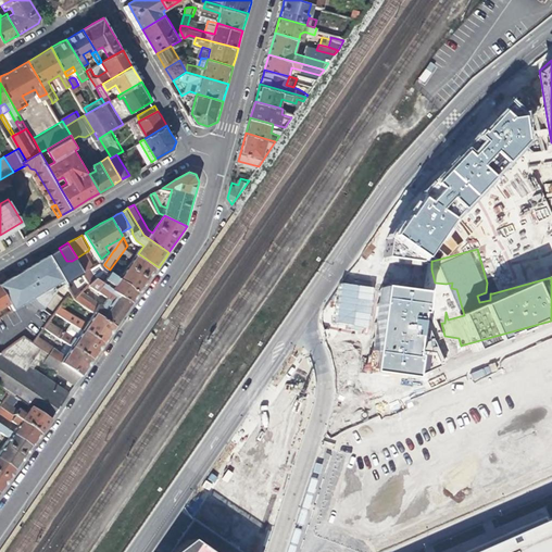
[(93,263),(87,251),(77,258),(84,270),(87,267),(90,265),(93,263)]
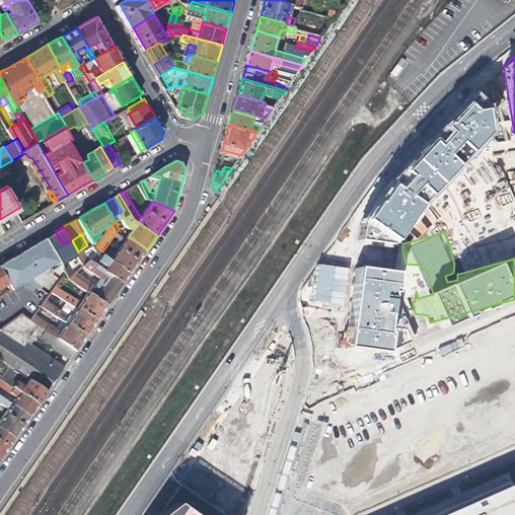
[(18,252),(0,264),(12,285),(25,277),(27,280),(32,277),(34,281),(45,286),(55,268),(53,264),(62,258),(48,235),(18,252)]
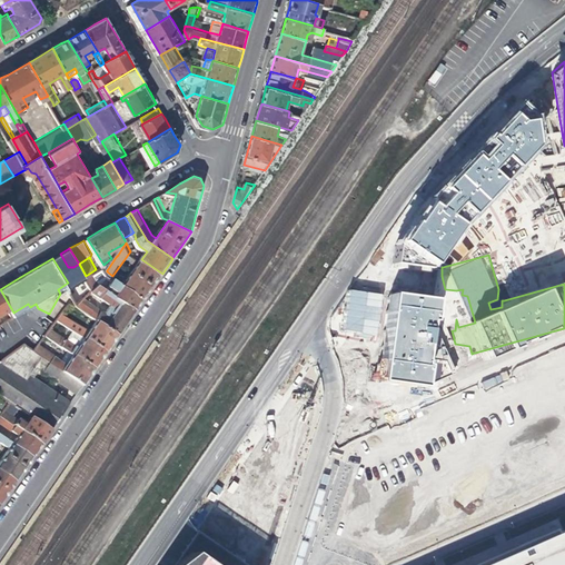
[(114,260),(111,258),(103,265),(107,270),(114,260)]
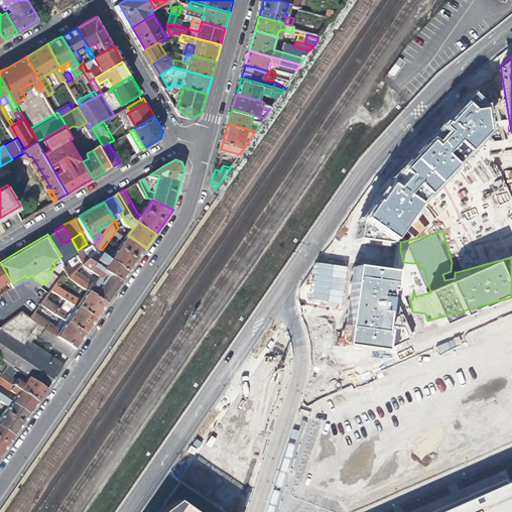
[(128,235),(113,257),(131,270),(141,256),(147,248),(128,235)]
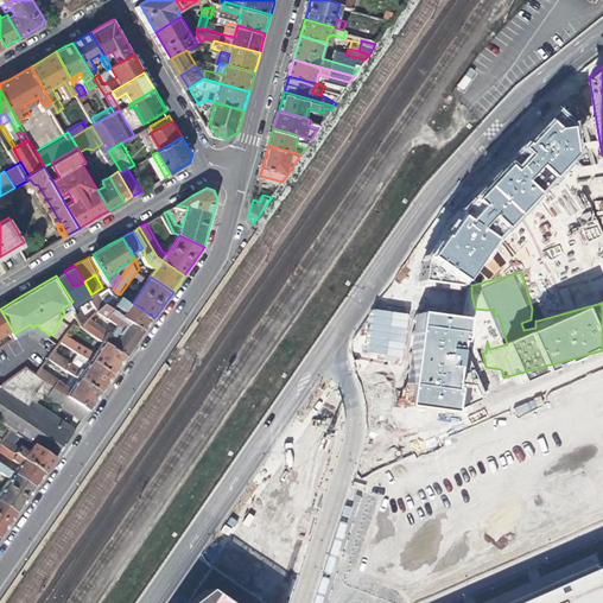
[(107,303),(99,290),(95,292),(97,297),(95,299),(101,309),(107,303)]
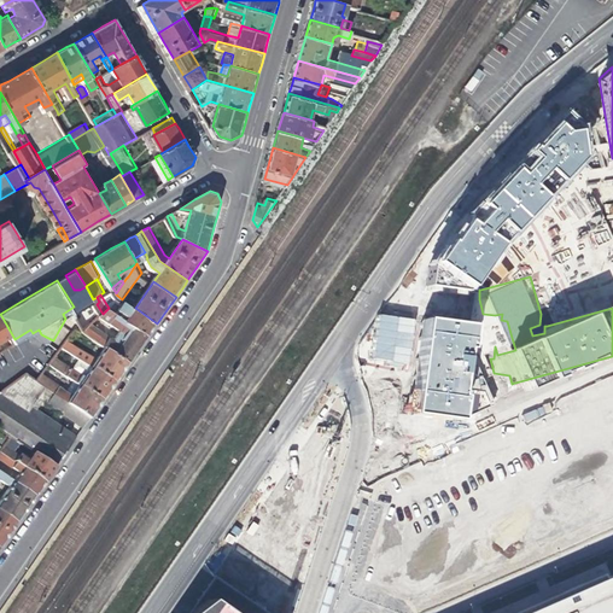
[(75,310),(87,331),(93,325),(99,317),(103,314),(97,304),(93,299),(75,310)]
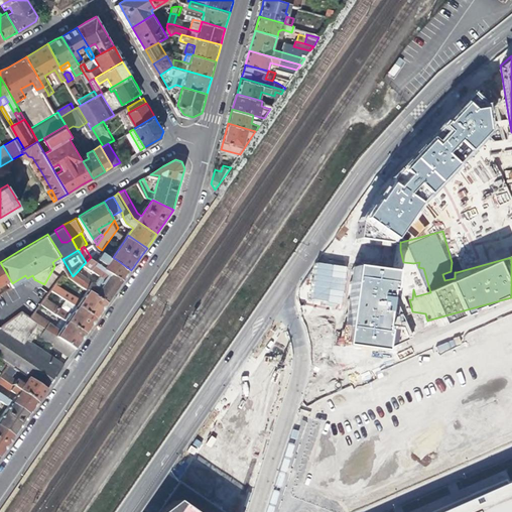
[(105,251),(98,262),(125,280),(131,270),(113,257),(105,251)]
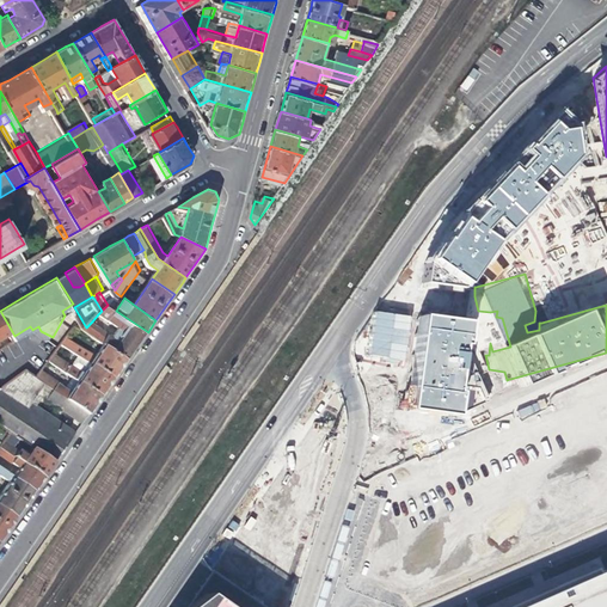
[(108,332),(92,322),(86,327),(84,330),(100,341),(105,344),(129,360),(139,345),(148,332),(116,311),(108,305),(102,311),(122,326),(116,336),(109,331),(108,332)]
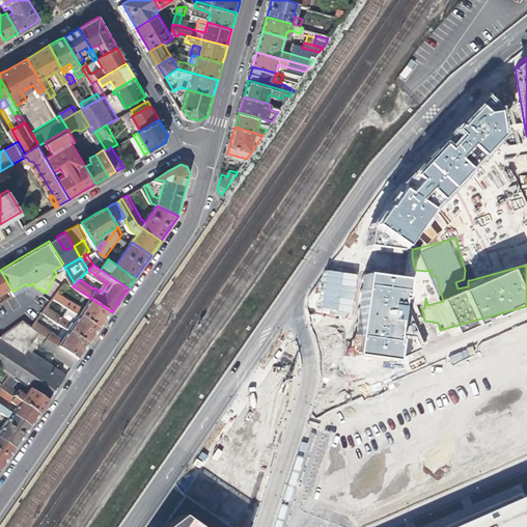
[(0,302),(0,303),(14,295),(15,295),(0,270),(0,302)]
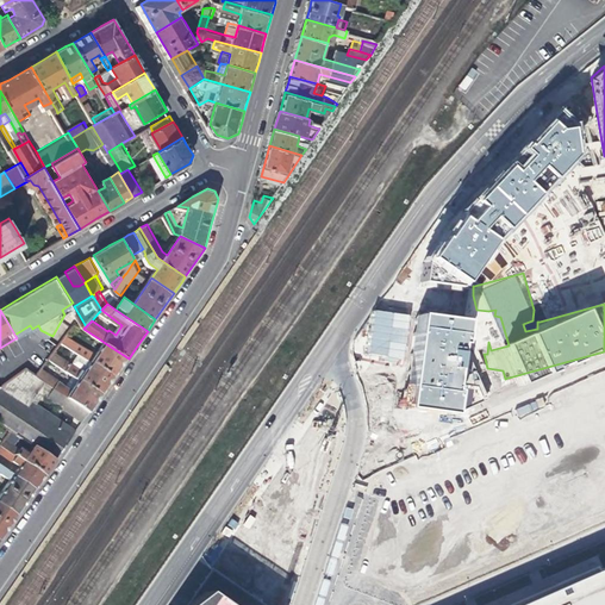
[(475,317),(420,312),(407,404),(461,412),(475,317)]
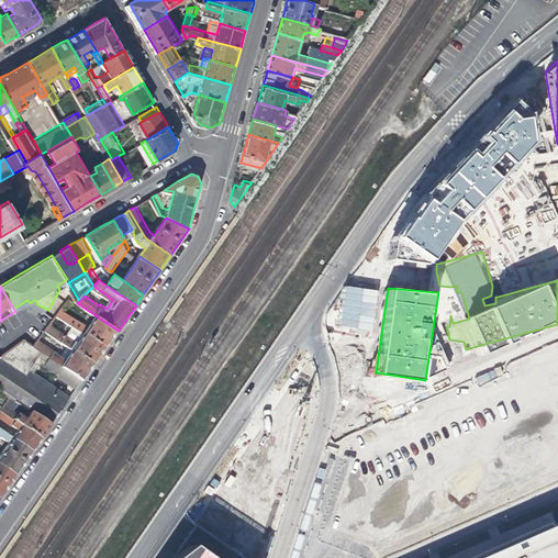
[(62,315),(78,325),(108,345),(113,337),(119,331),(97,316),(91,325),(87,322),(76,314),(66,309),(62,315)]
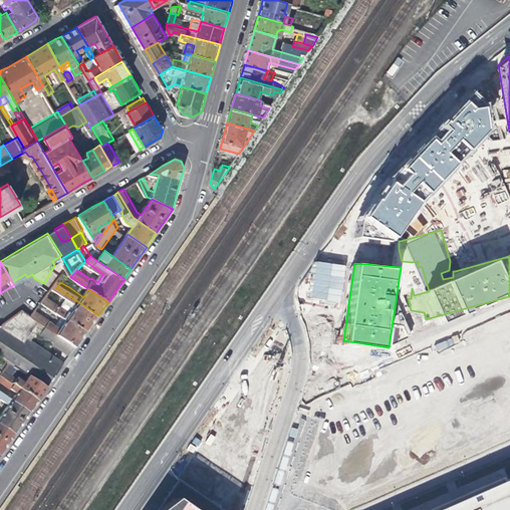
[(71,284),(69,287),(79,294),(81,290),(71,284)]
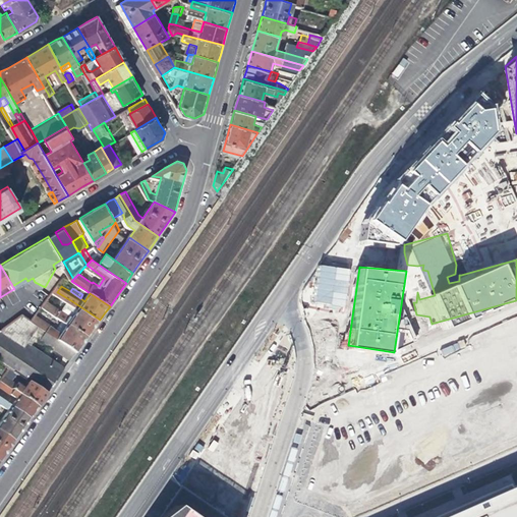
[(85,290),(82,294),(80,298),(84,301),(90,293),(85,290)]
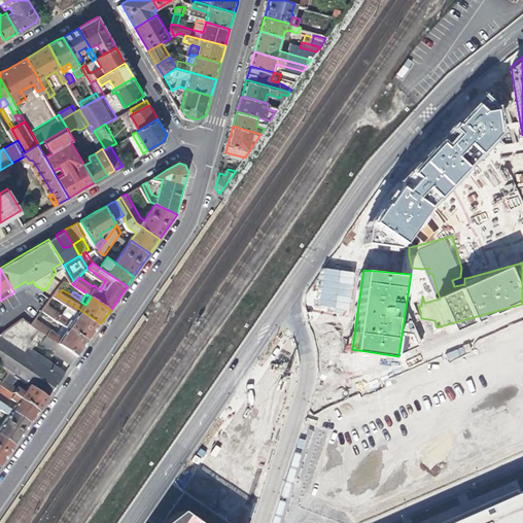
[(57,317),(65,322),(71,326),(91,339),(97,330),(101,323),(73,305),(66,315),(53,306),(48,312),(57,317)]
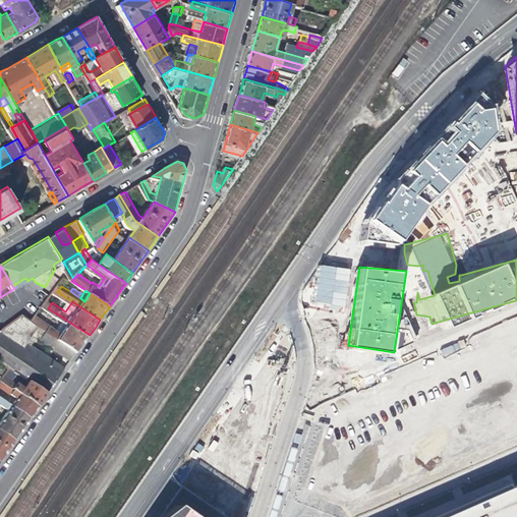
[(39,335),(73,358),(79,350),(40,324),(25,314),(12,324),(2,331),(0,332),(0,358),(11,366),(19,371),(32,379),(51,391),(59,380),(68,365),(56,357),(34,343),(39,335)]
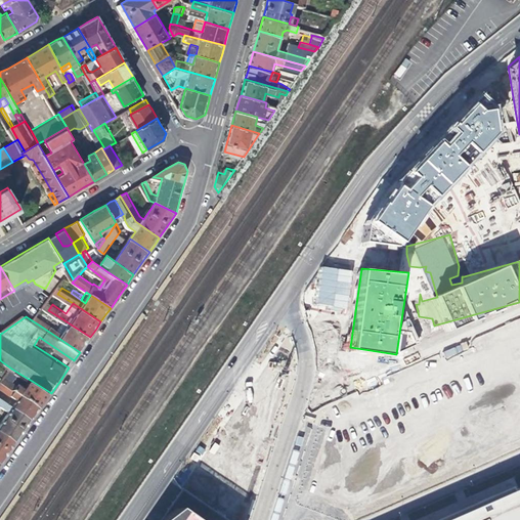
[(43,319),(40,326),(80,352),(86,343),(90,337),(71,325),(65,333),(59,330),(43,319)]
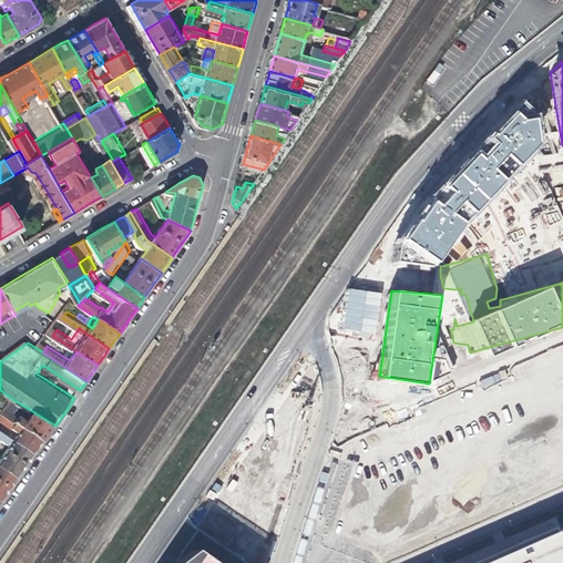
[(70,347),(64,357),(70,360),(77,351),(70,347)]
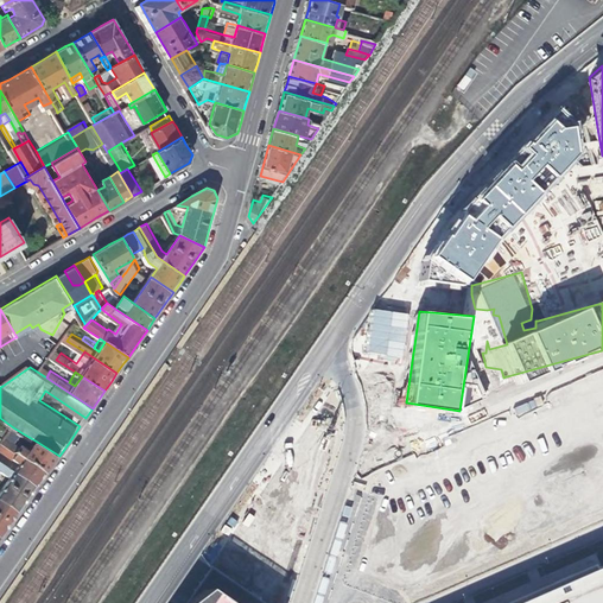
[(331,395),(324,398),(222,546),(290,595),(347,424),(347,408),(342,398),(331,395)]
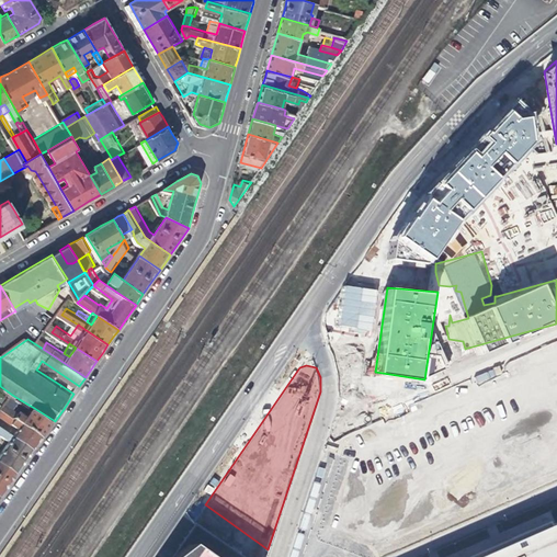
[(482,379),(493,374),(491,368),(480,373),(482,379)]
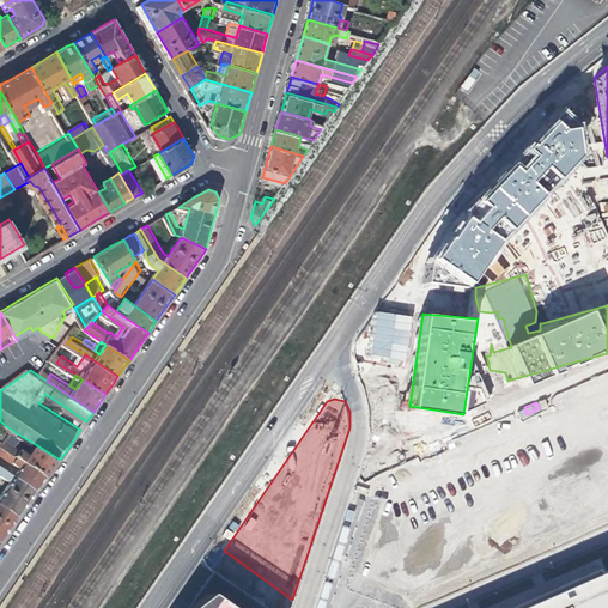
[(19,443),(23,437),(13,431),(10,437),(19,443)]
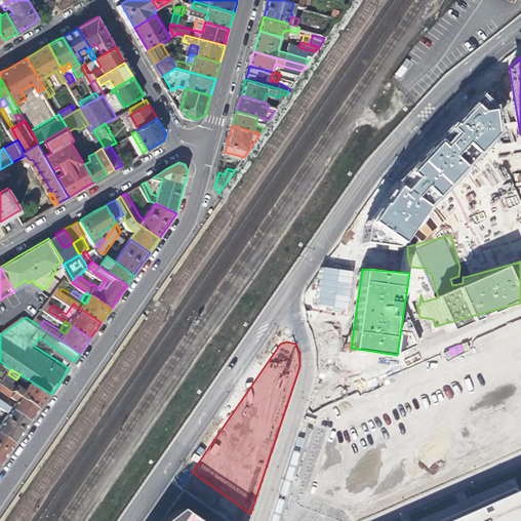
[(3,381),(16,389),(42,406),(47,399),(51,394),(32,382),(27,389),(7,375),(3,381)]
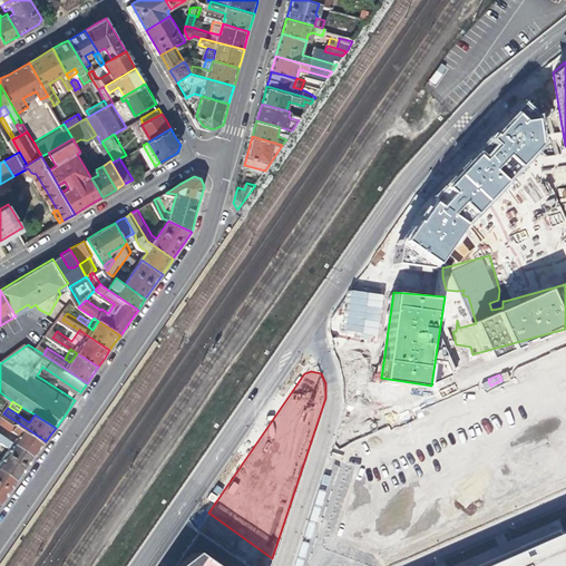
[(22,432),(17,440),(37,455),(42,446),(46,441),(18,422),(15,428),(22,432)]
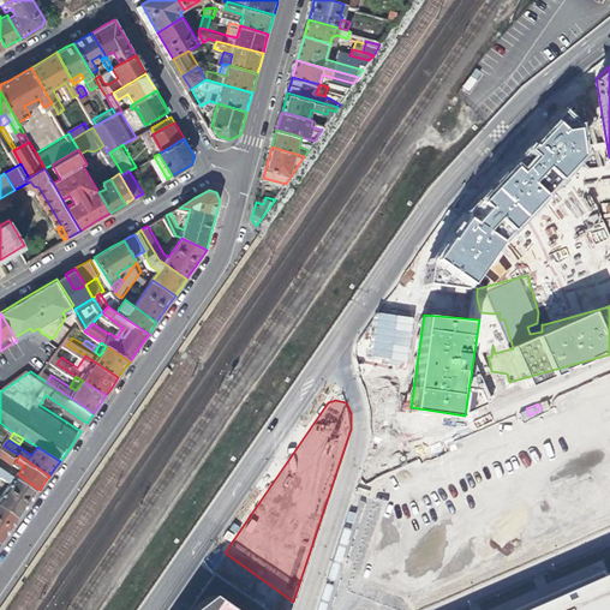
[(0,471),(13,480),(0,498),(0,501),(22,515),(33,501),(40,490),(18,474),(0,462),(0,471)]
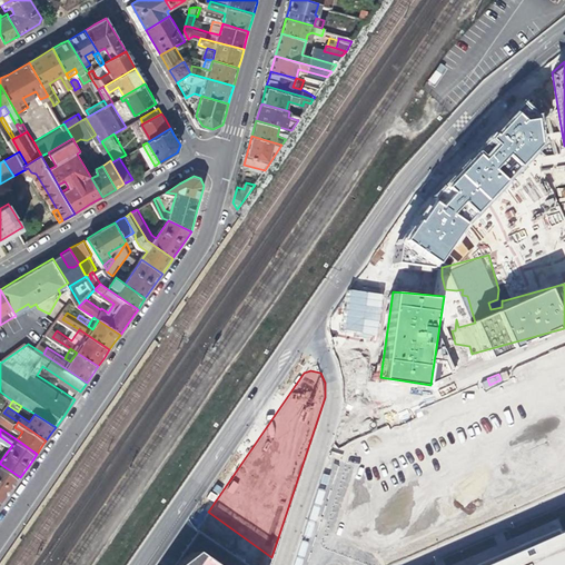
[(0,501),(2,503),(20,477),(0,464),(0,501)]
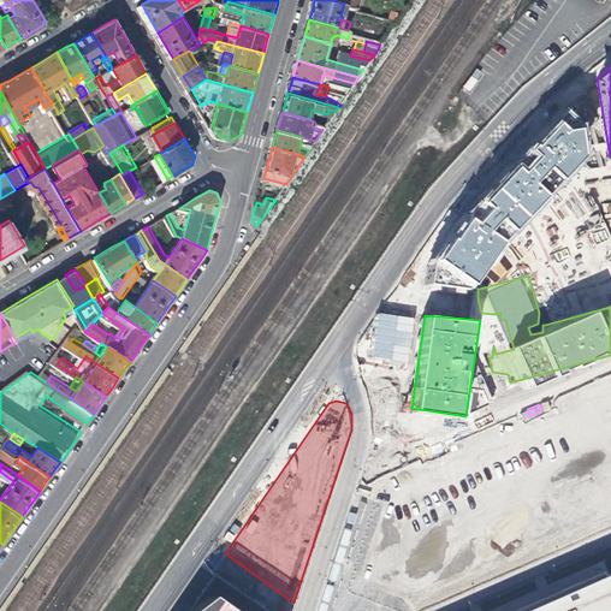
[(187,610),(273,610),(217,570),(208,581),(187,610)]
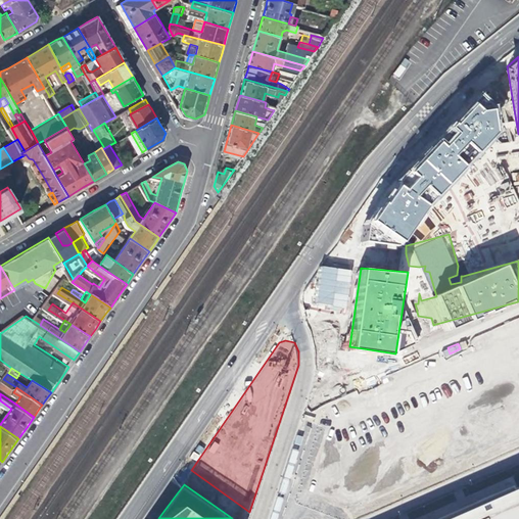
[(518,486),(440,518),(518,518),(518,486)]
